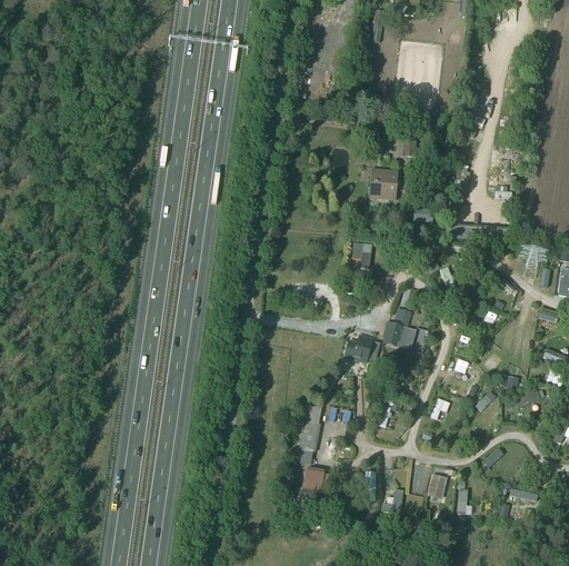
[(380,31),(382,10),(375,9),(372,30),(371,41),(379,42),(380,31)]
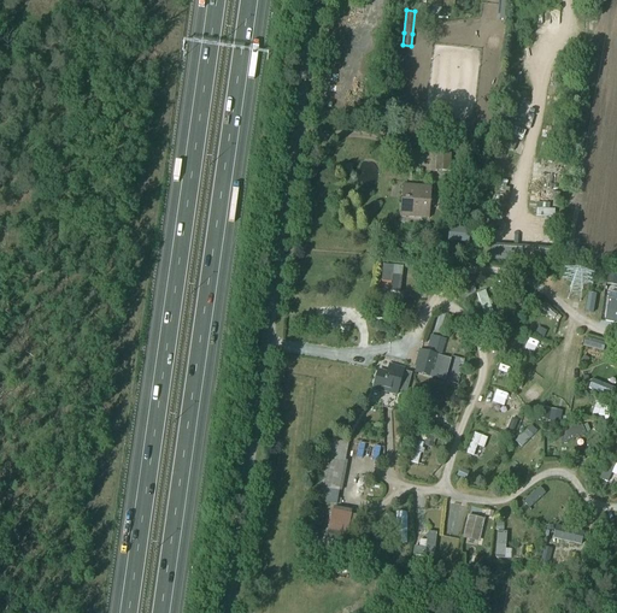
[(512,123),(507,134),(523,140),(526,134),(519,131),(521,127),(512,123)]
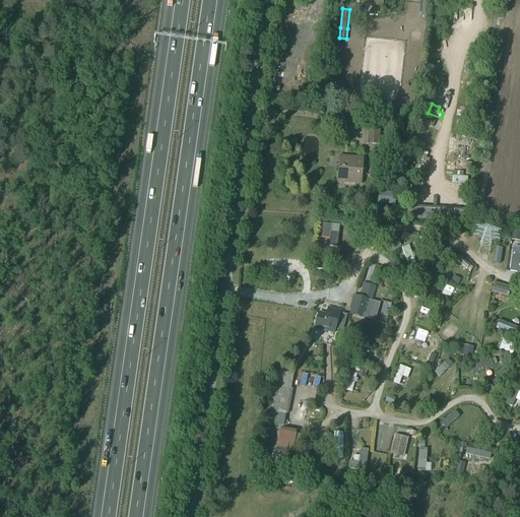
[(435,120),(423,115),(420,121),(433,125),(435,120)]
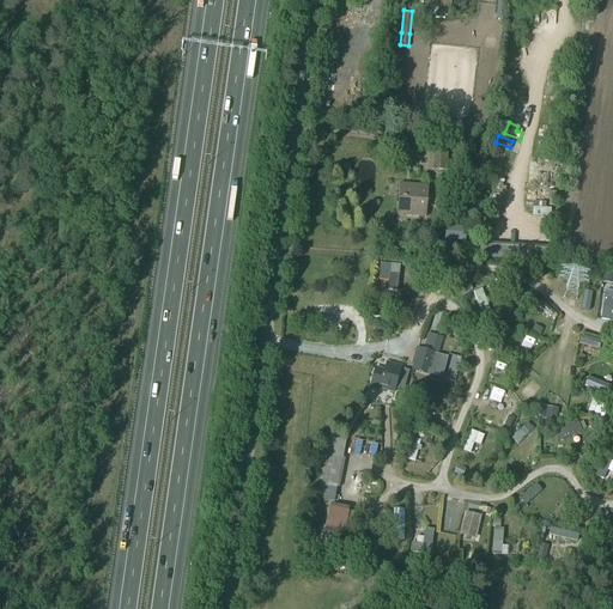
[(434,151),(432,166),(445,168),(447,152),(434,151)]
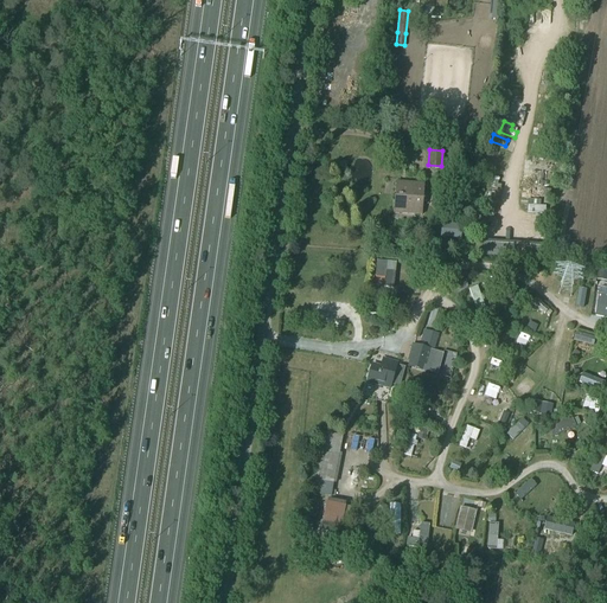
[(421,212),(423,183),(396,180),(394,211),(421,212)]
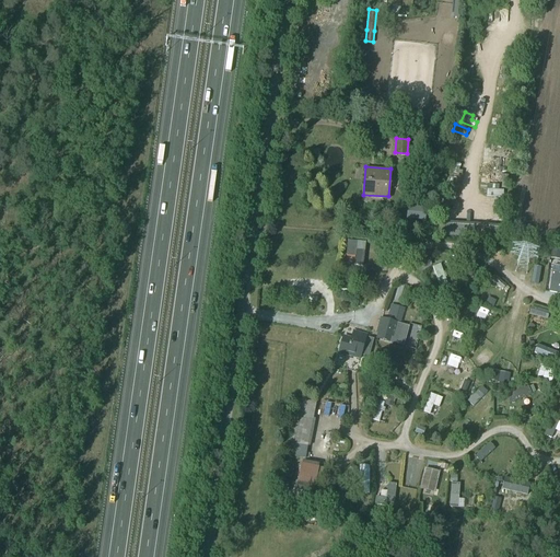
[(486,194),(502,195),(503,181),(499,180),(498,188),(486,187),(486,194)]
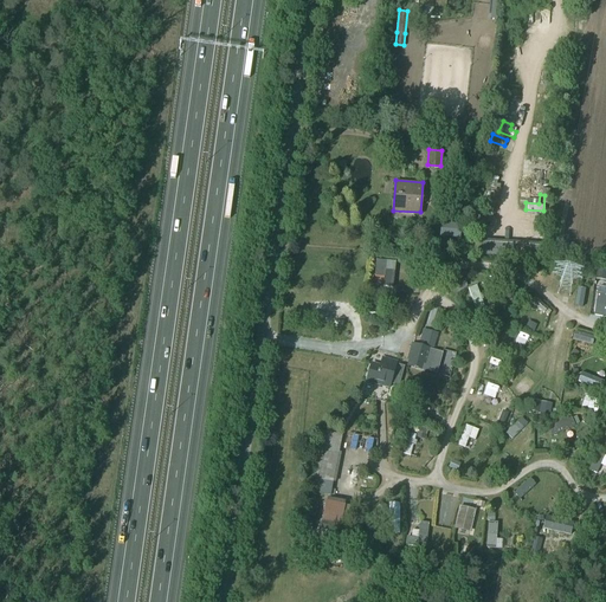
[(439,221),(438,235),(459,238),(462,224),(439,221)]
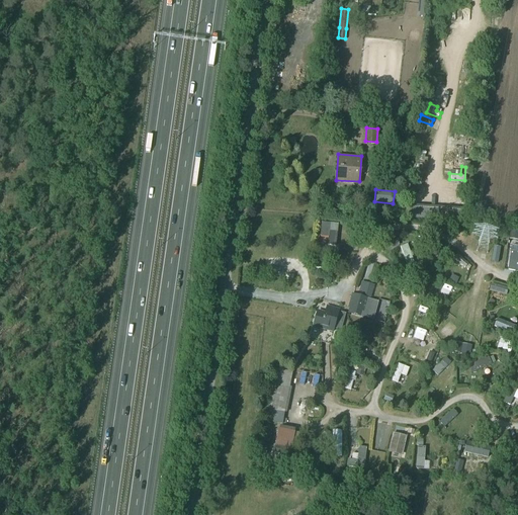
[(336,246),(338,225),(322,223),(321,237),(328,237),(327,245),(336,246)]
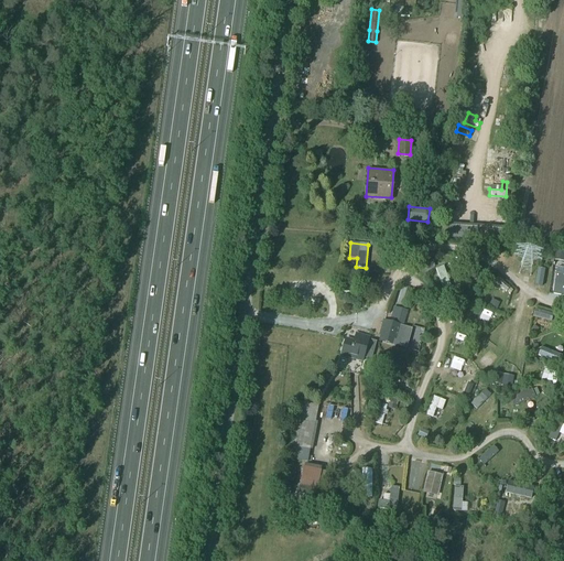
[(563,247),(555,246),(554,254),(563,255),(563,247)]
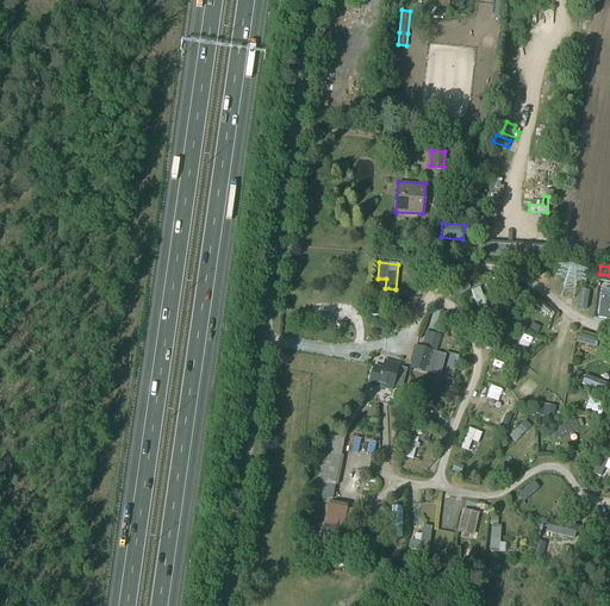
[(480,286),(472,288),(480,312),(489,310),(480,286)]
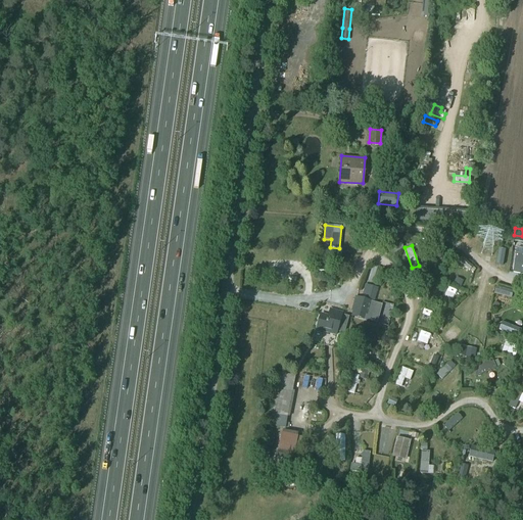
[(500,247),(496,263),(504,264),(506,248),(500,247)]
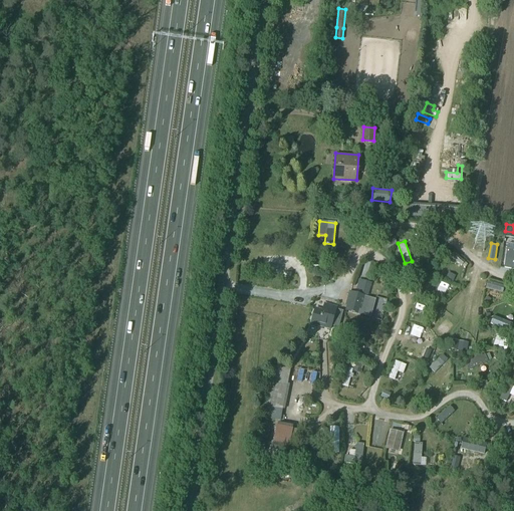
[(513,248),(507,247),(504,266),(513,267),(513,248)]
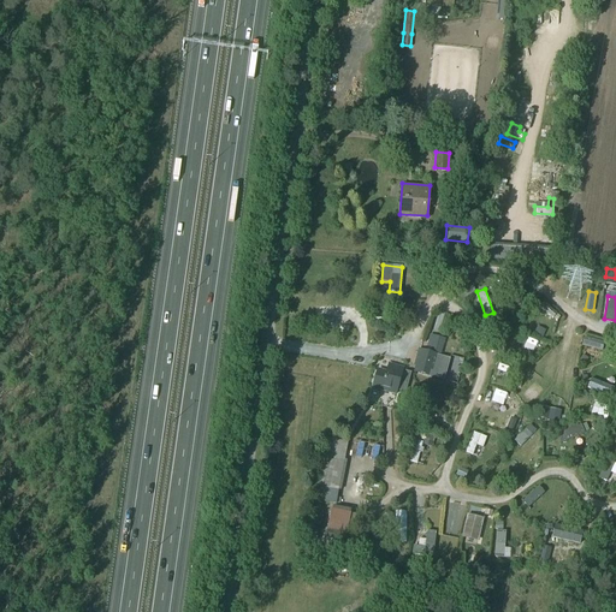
[(545,302),(540,307),(554,316),(557,312),(545,302)]
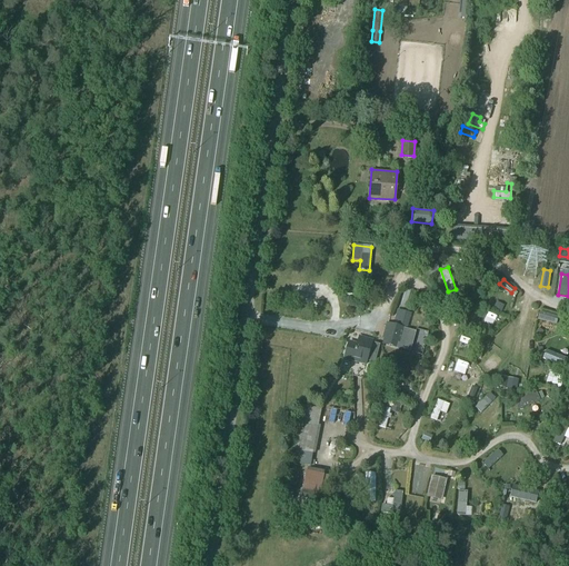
[(540,310),(538,318),(556,323),(558,316),(540,310)]
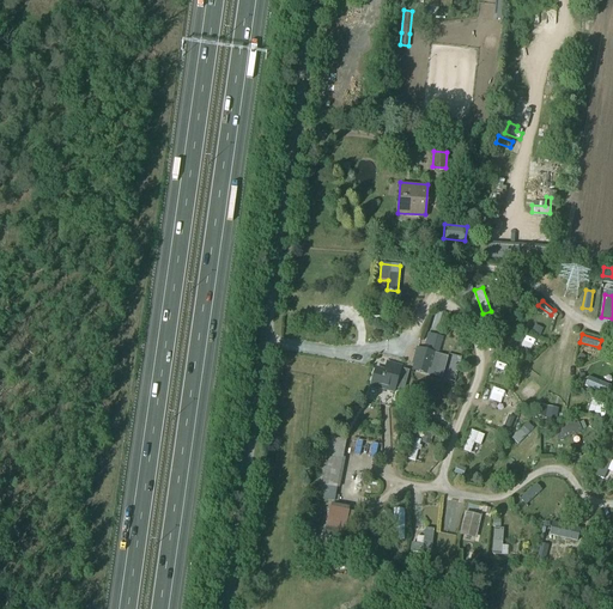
[(517,342),(514,348),(523,354),(527,349),(517,342)]
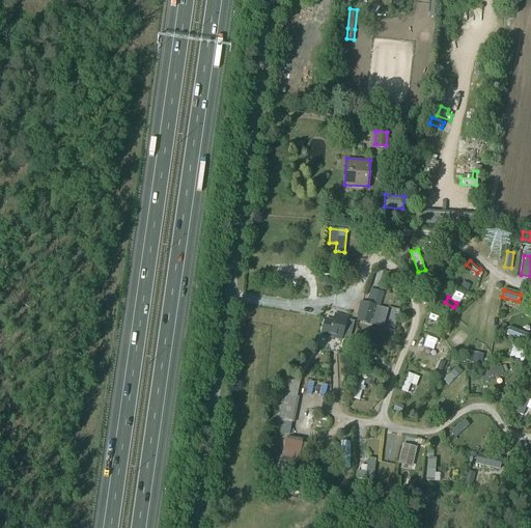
[(360,299),(356,314),(374,318),(379,304),(360,299)]
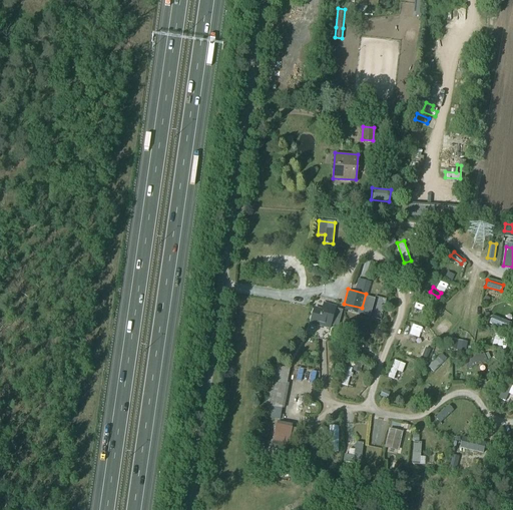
[(330,327),(336,305),(324,302),(322,311),(314,309),(311,322),(330,327)]
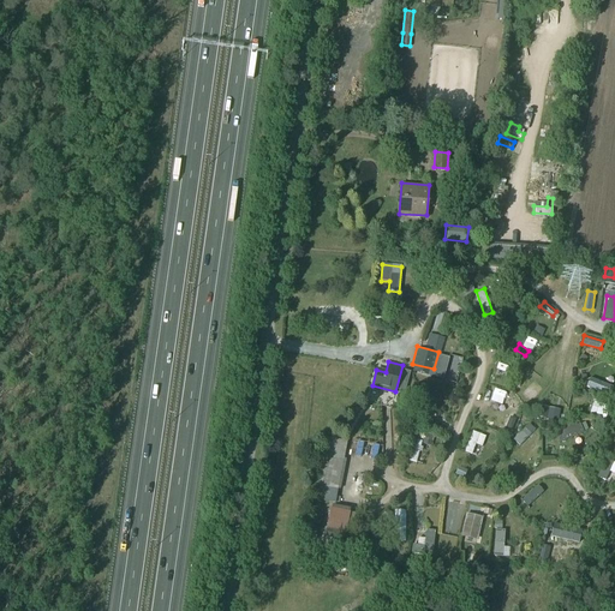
[(530,390),(541,378),(530,369),(519,381),(530,390)]
